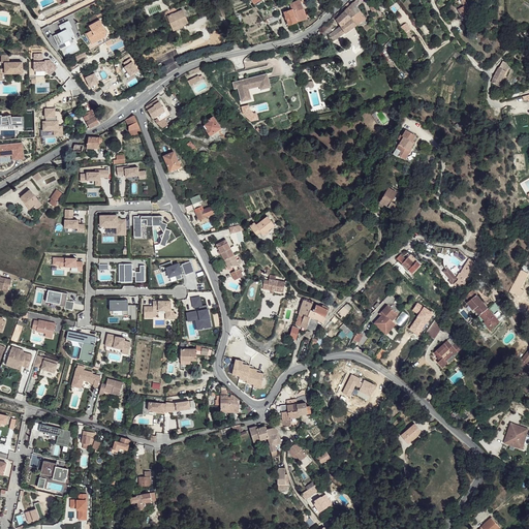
[(298,0),(289,4),(292,8),(297,22),(307,19),(300,0),(298,0)]
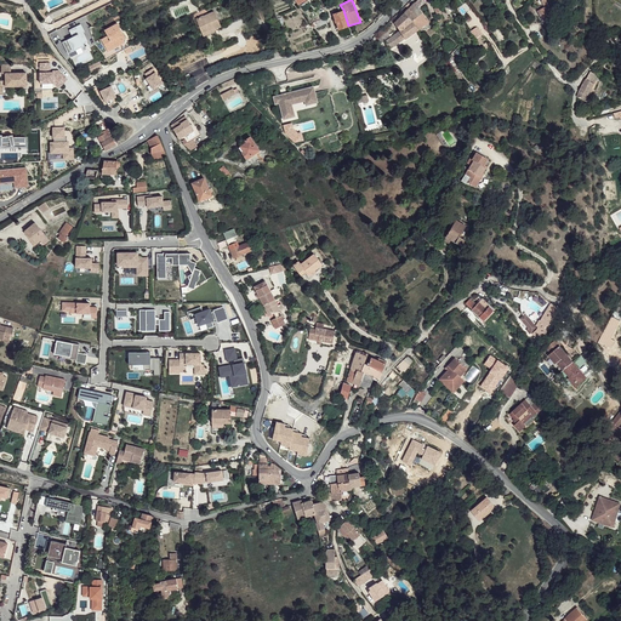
[(405,12),(419,29),(422,27),(425,24),(429,21),(417,6),(415,3),(405,12)]
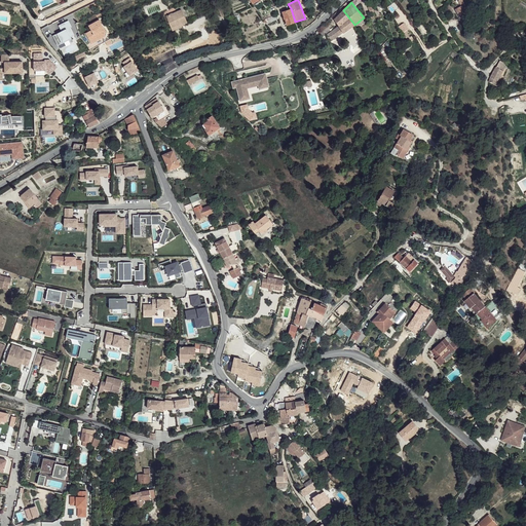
[(455,9),(460,19),(468,13),(464,4),(455,9)]
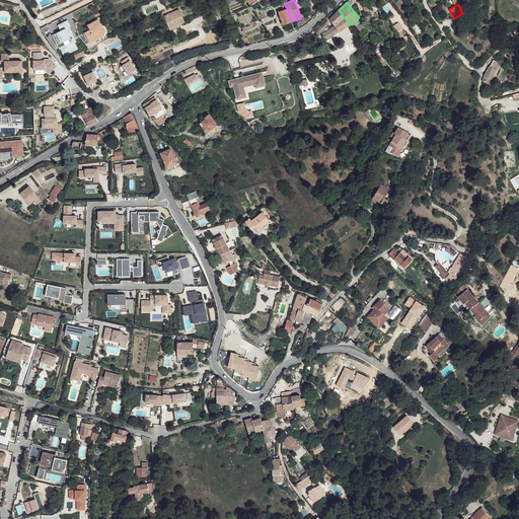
[(278,11),(283,25),(291,21),(287,8),(278,11)]
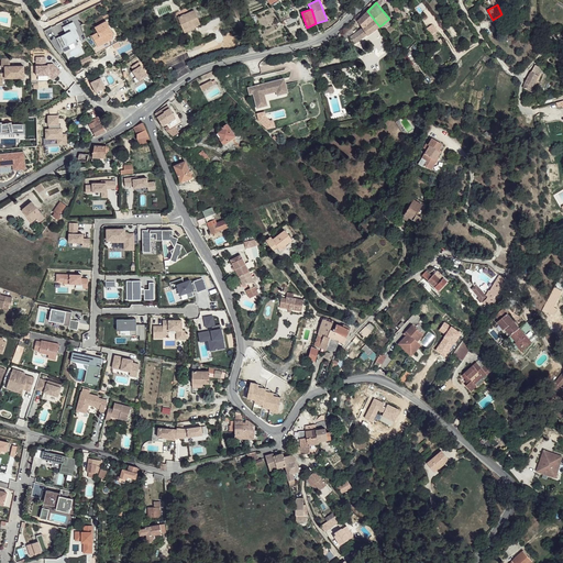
[(178,18),(184,30),(194,25),(194,26),(200,24),(195,10),(178,18)]
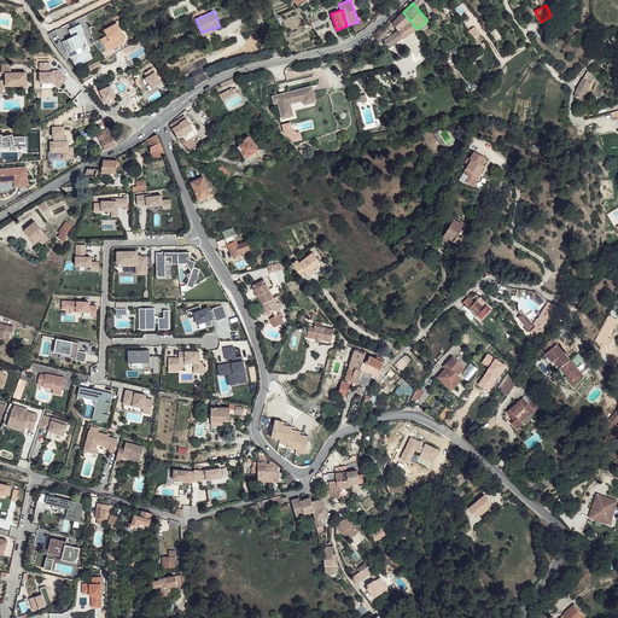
[(388,25),(390,29),(395,27),(398,30),(384,40),(389,47),(403,38),(404,39),(417,29),(403,12),(392,22),(388,25)]
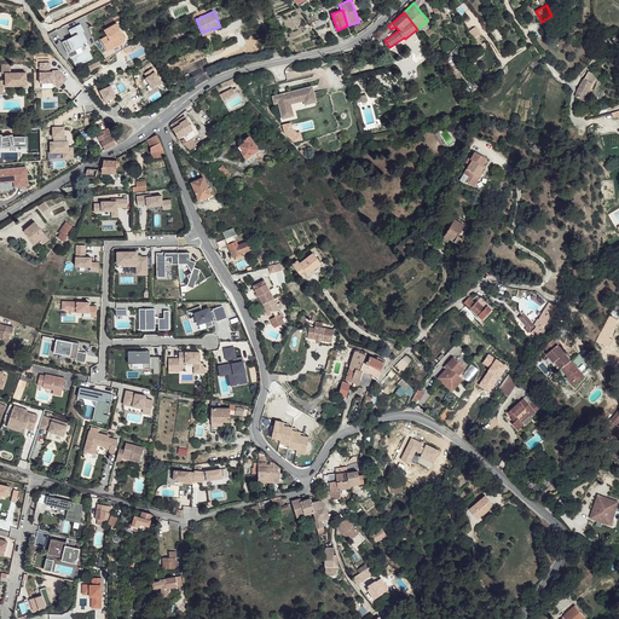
[(100,39),(110,57),(129,46),(117,23),(104,30),(108,35),(100,39)]
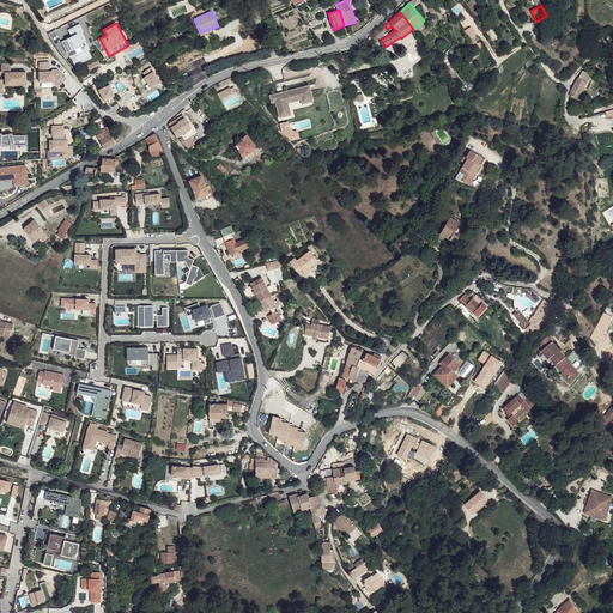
[(465,31),(469,38),(475,34),(471,26),(465,31)]
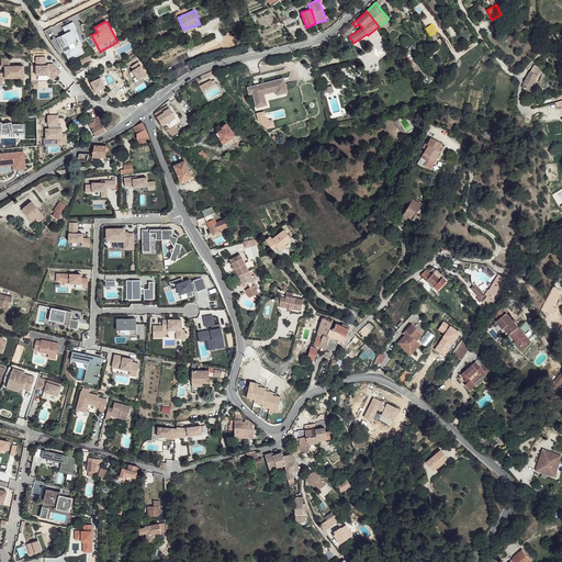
[(402,56),(406,63),(409,60),(412,59),(407,53),(402,56)]
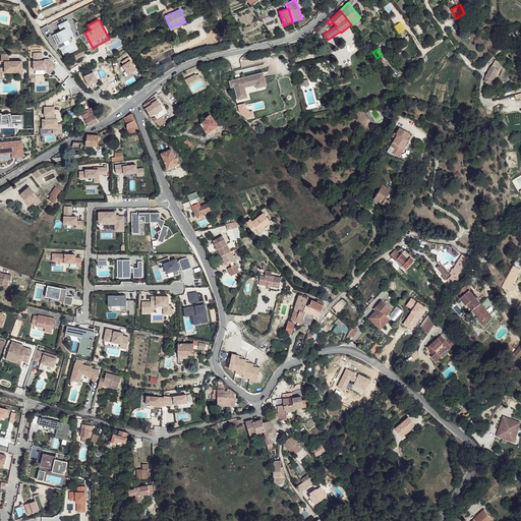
[(73,56),(75,61),(85,56),(83,52),(73,56)]
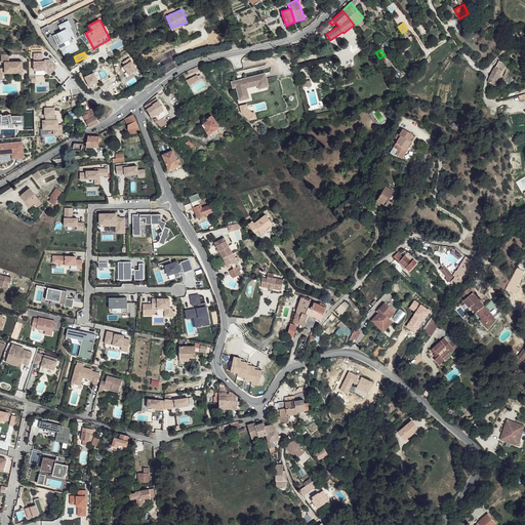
[(4,69),(4,73),(22,73),(22,63),(9,62),(8,54),(1,54),(1,63),(4,63),(4,69)]
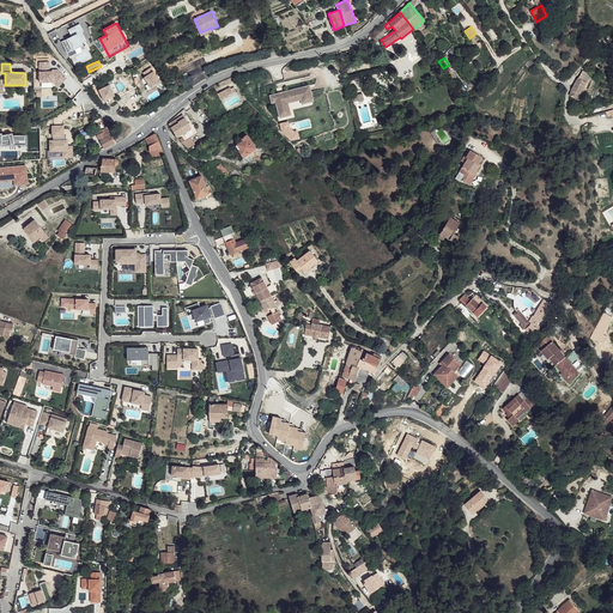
[(450,70),(445,72),(451,82),(457,78),(451,70),(450,70)]
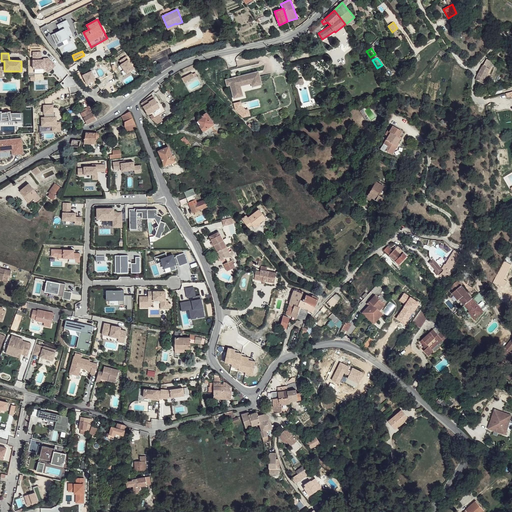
[(476,80),(482,83),(485,79),(487,75),(488,73),(494,62),(487,59),(483,65),(478,75),(477,76),(476,80)]
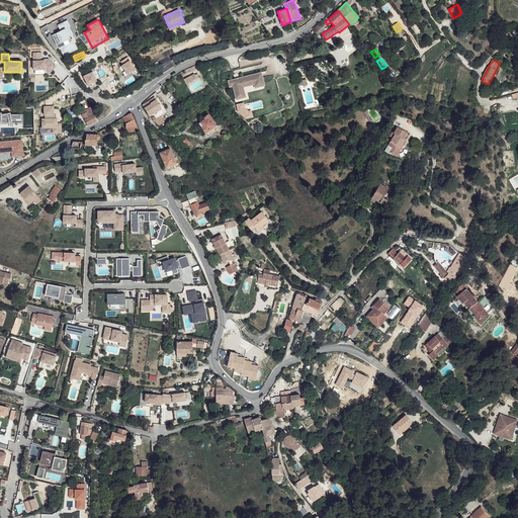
[(194,74),(183,79),(185,83),(196,77),(194,74)]
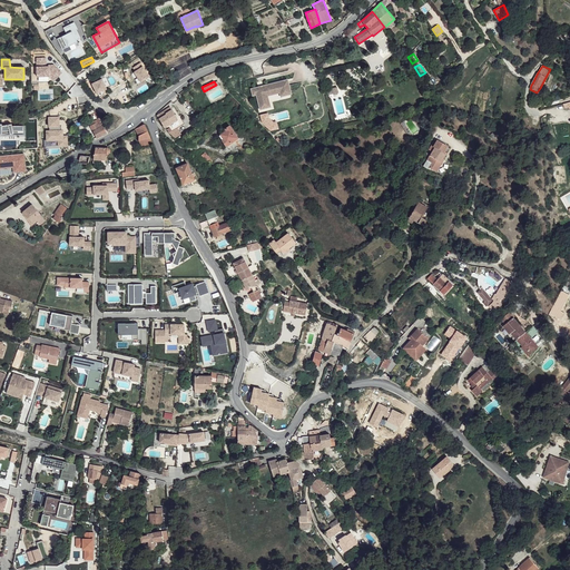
[(291,94),(287,81),(278,84),(278,81),(269,85),(271,86),(258,89),(259,95),(257,96),(261,108),(261,109),(269,107),(267,101),(265,101),(264,96),(281,91),(282,97),(291,94)]
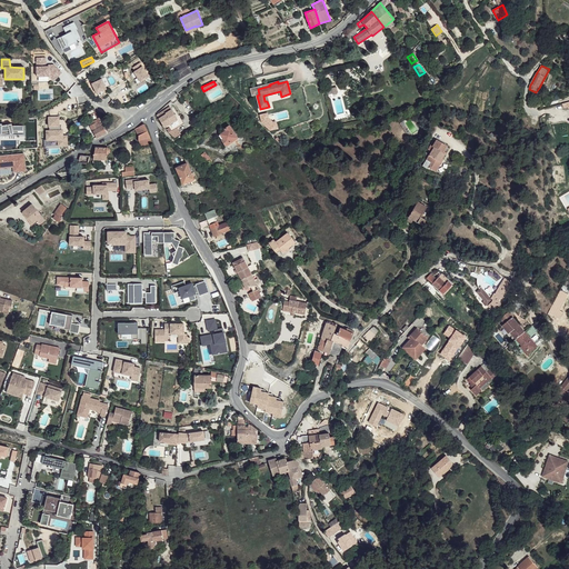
[(270,86),(269,85),(250,89),(252,97),(257,96),(259,95),(258,89),(270,86)]
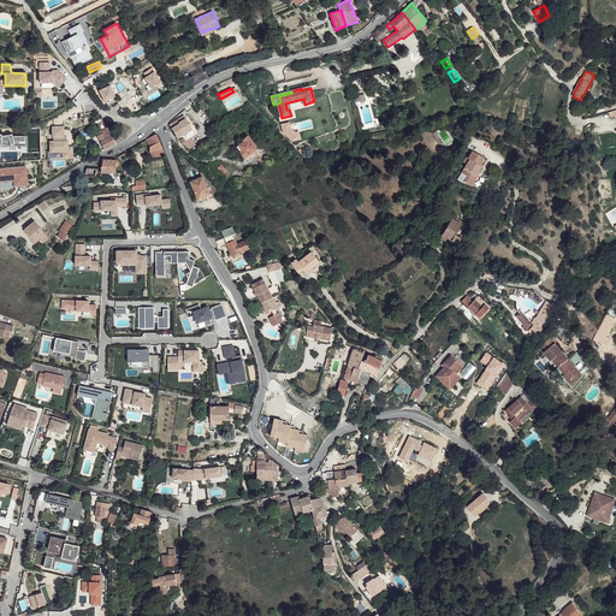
[(282,118),(282,117),(280,117),(282,122),(295,118),(291,106),(301,104),(302,108),(318,105),(317,101),(314,101),(304,105),(303,99),(285,104),(286,110),(289,110),(291,116),(282,118)]
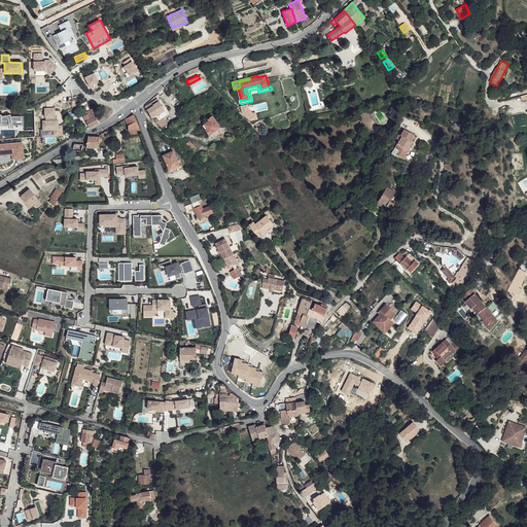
[(146,107),(147,109),(152,117),(160,113),(165,110),(159,101),(157,99),(150,103),(146,107)]
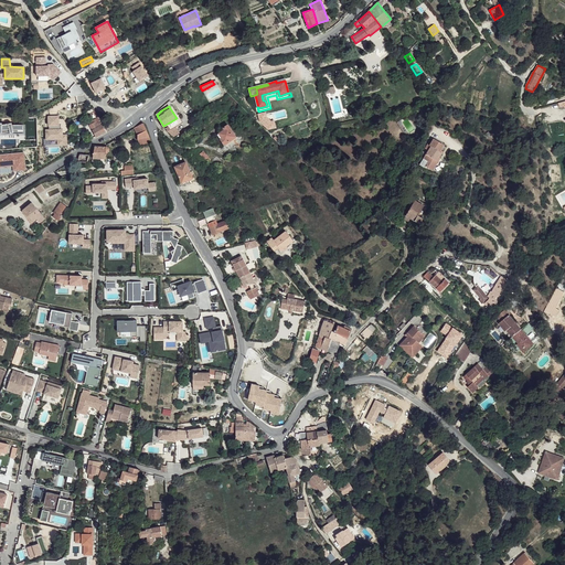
[(171,121),(163,126),(164,129),(168,131),(183,123),(173,107),(170,108),(177,118),(171,121)]
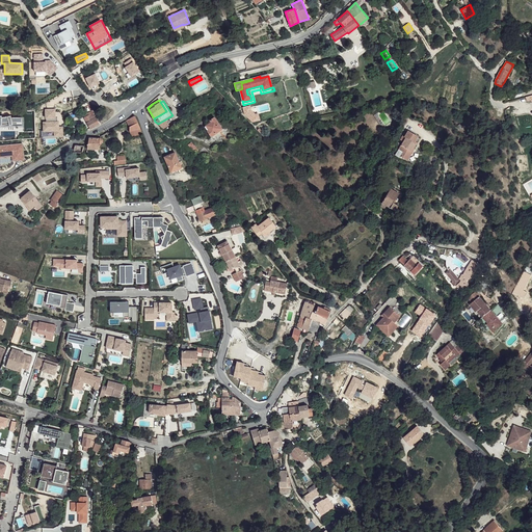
[(97,117),(94,112),(86,117),(84,118),(86,123),(97,117)]
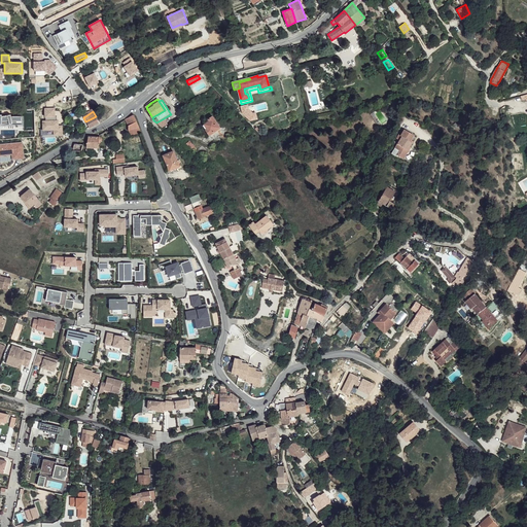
[(137,120),(134,114),(125,119),(128,125),(137,120)]
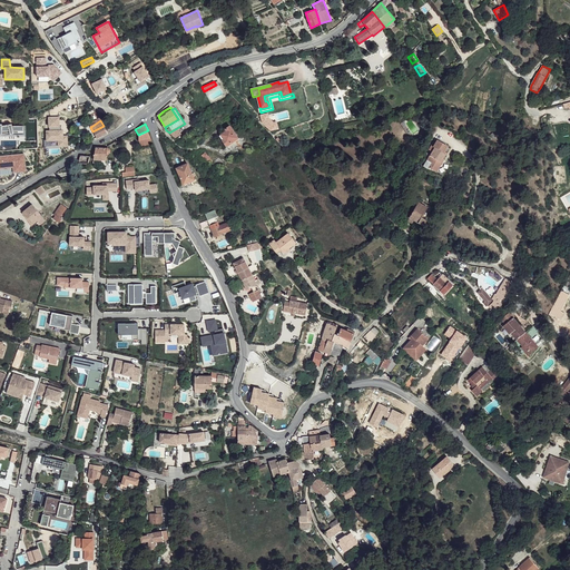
[(107,133),(104,126),(92,131),(96,138),(107,133)]
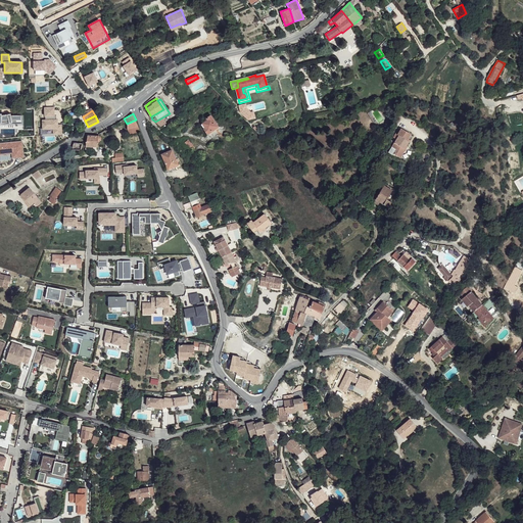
[(202,124),(205,128),(204,129),(207,134),(219,127),(210,115),(206,117),(208,120),(202,124)]
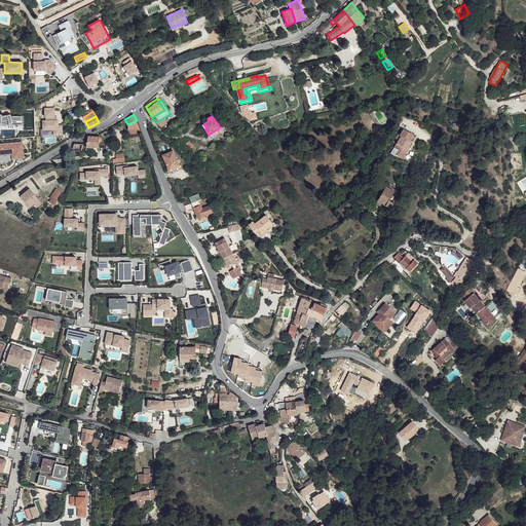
[(139,126),(137,120),(127,124),(128,129),(139,126)]
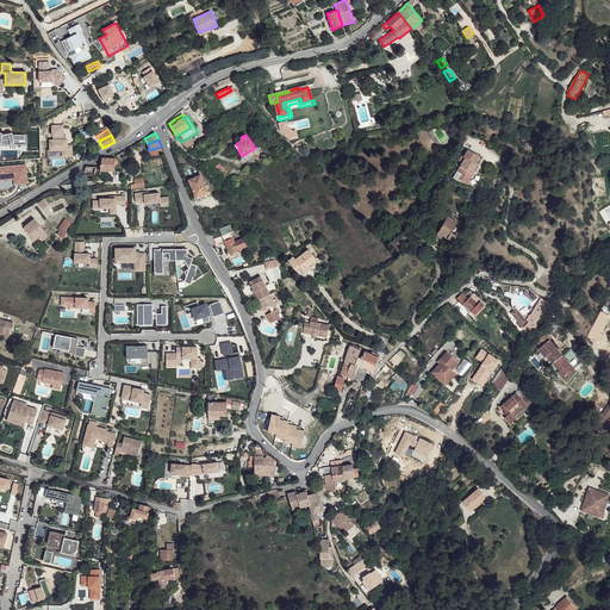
[(163,153),(161,147),(149,150),(151,157),(163,153)]
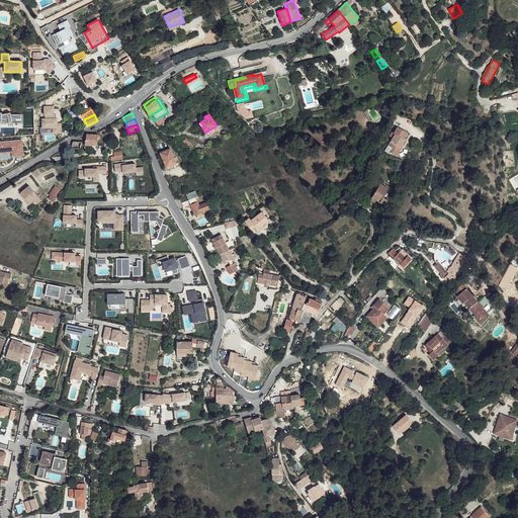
[(389,145),(393,148),(391,152),(397,156),(402,147),(401,147),(403,144),(405,140),(404,139),(404,138),(407,133),(398,126),(394,133),(392,132),(390,136),(393,138),(389,145)]
